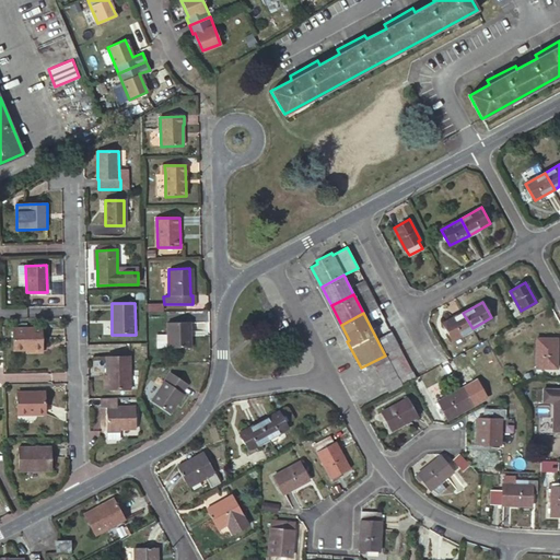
[(463,313),(443,324),(452,340),(473,328),(463,313)]
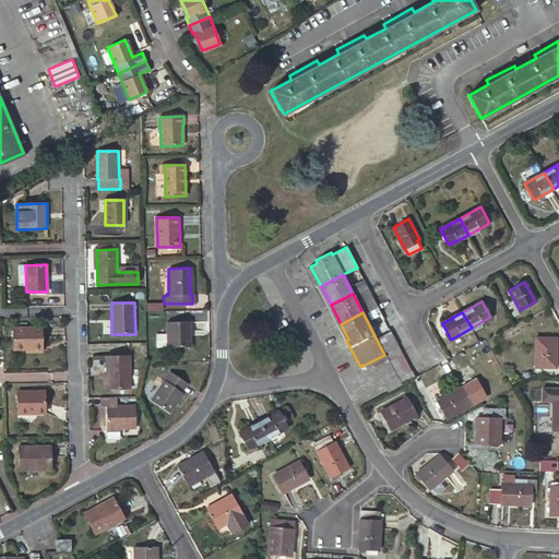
[(169,322),(170,347),(193,347),(192,322),(169,322)]
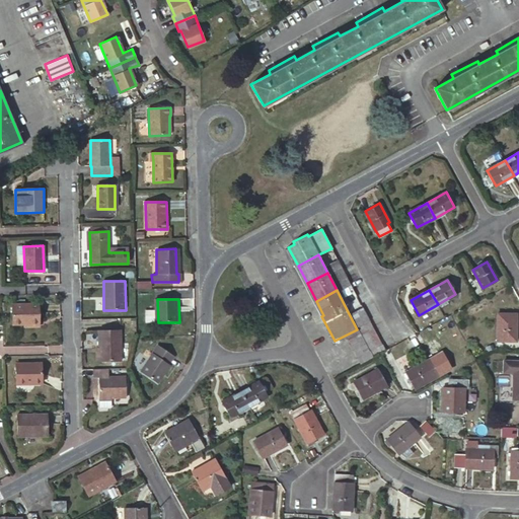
[(11,324),(24,324),(39,323),(39,304),(11,305),(11,324)]
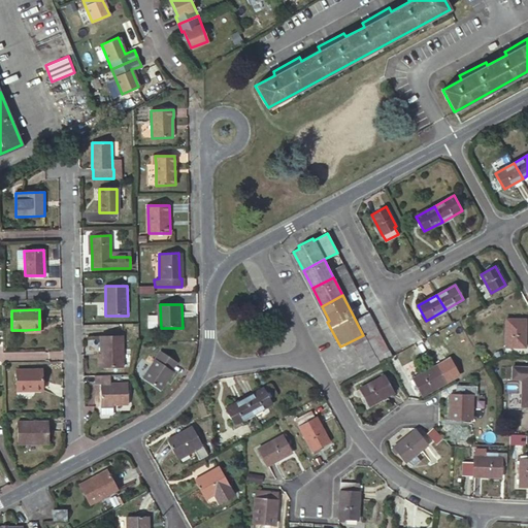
[(506,319),(505,348),(524,348),(525,320),(506,319)]
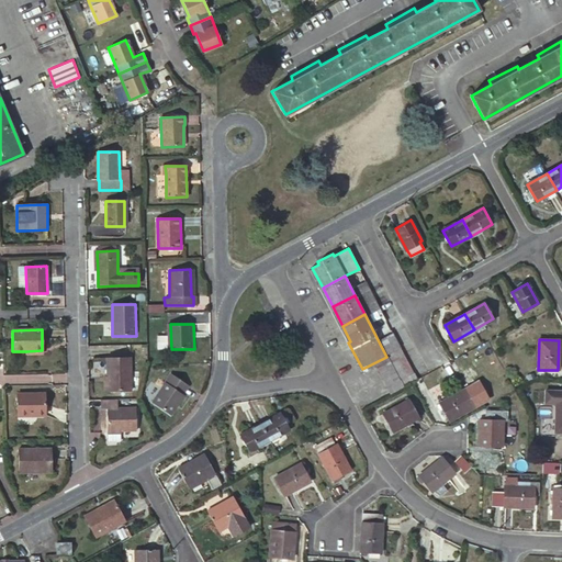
[(375,364),(388,385),(414,372),(402,350),(375,364)]
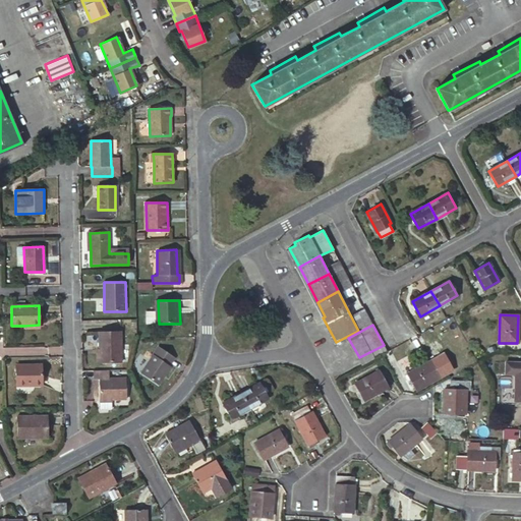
[(99,333),(99,350),(100,363),(122,362),(121,332),(99,333)]
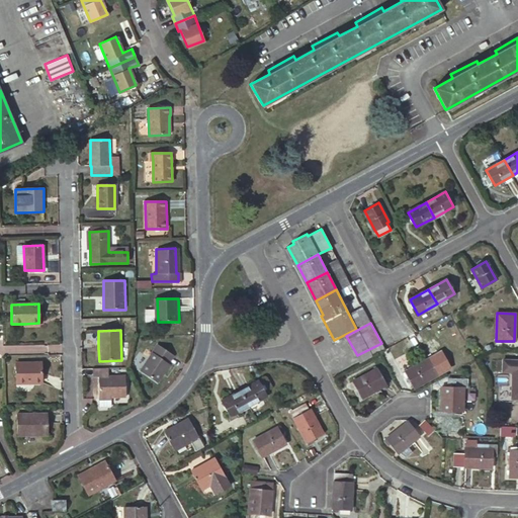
[(357,355),(361,363),(380,352),(384,350),(385,350),(381,343),(357,355)]
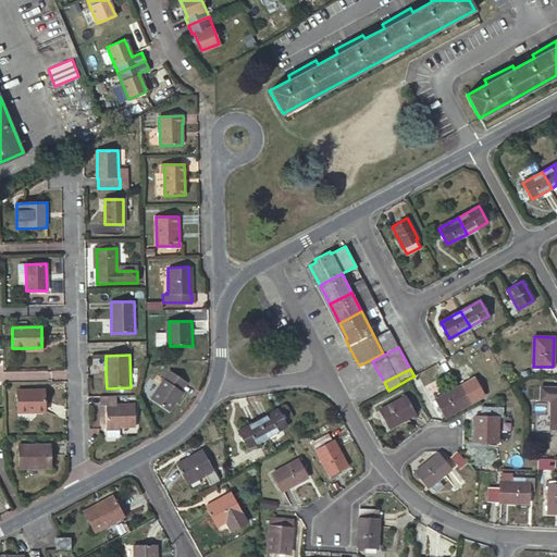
[(186,382),(169,371),(150,399),(170,411),(183,392),(181,391),(186,382)]
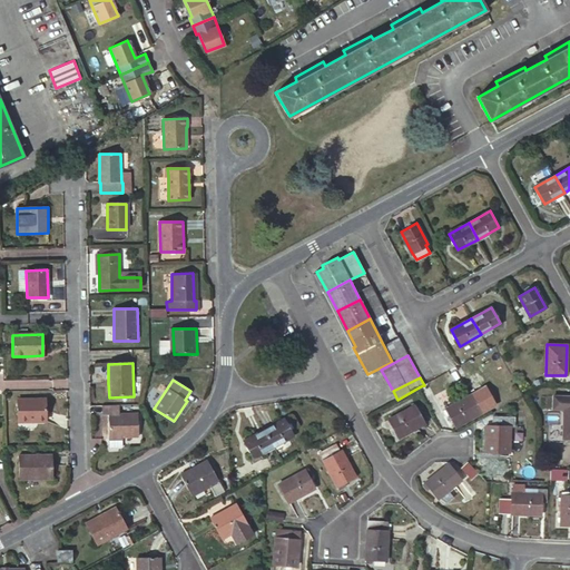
[(449,414),(457,426),(482,411),(478,402),(472,393),(445,409),(449,414)]
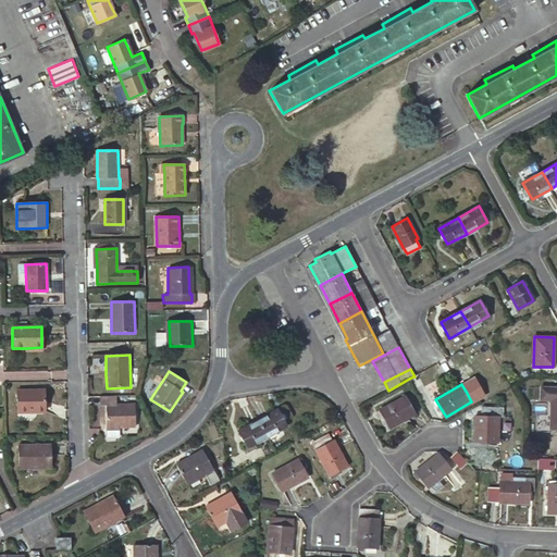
[(552,398),(551,428),(556,428),(556,386),(542,386),(542,398),(552,398)]
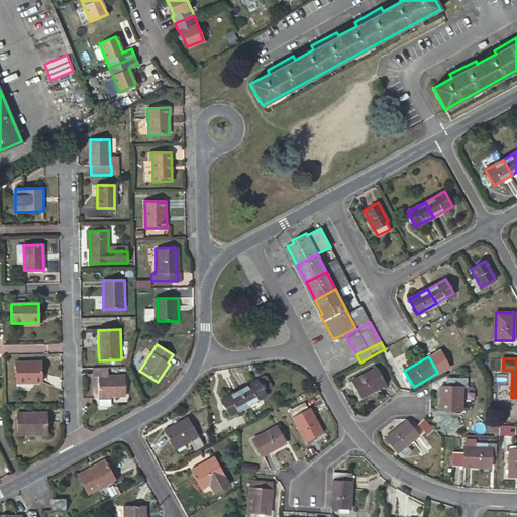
[(441,360),(433,365),(437,373),(440,377),(448,373),(441,360)]
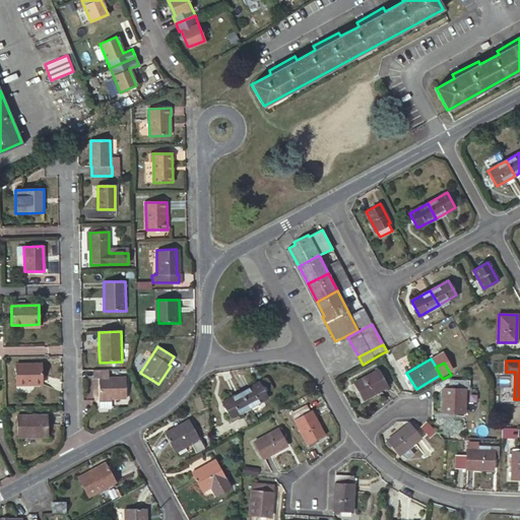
[(18,367),(19,388),(45,387),(44,367),(18,367)]
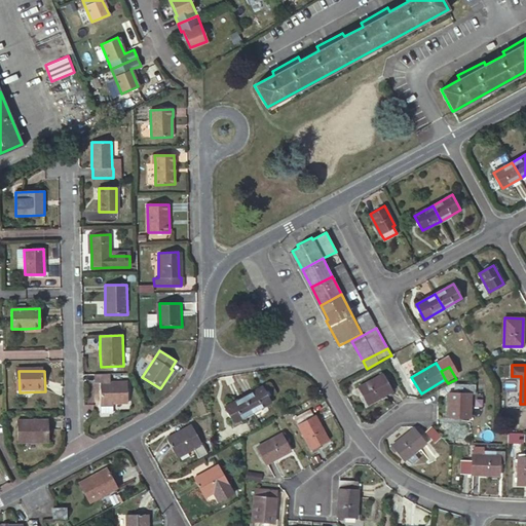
[(101,383),(101,403),(112,403),(127,403),(127,382),(114,382),(114,374),(95,374),(95,383),(101,383)]
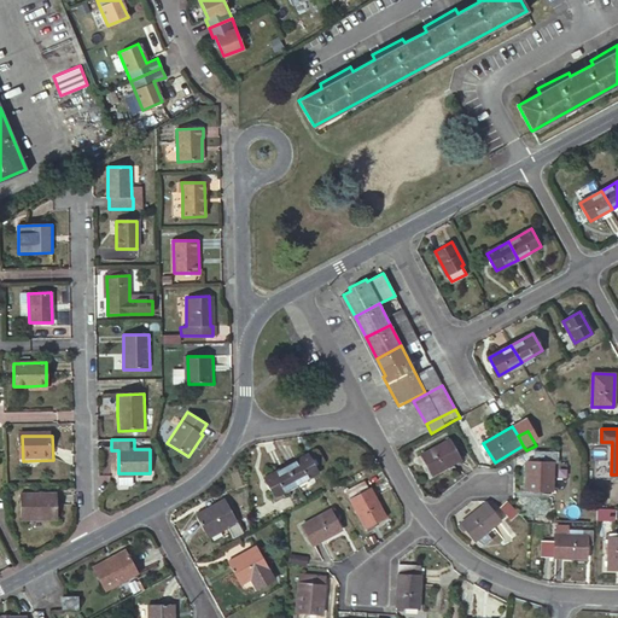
[(421,455),(432,474),(460,459),(449,439),(421,455)]
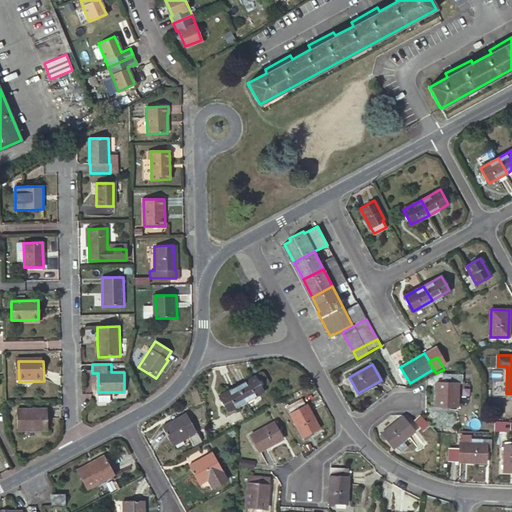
[(436,382),(435,405),(458,406),(458,382),(462,382),(462,373),(443,373),(442,382),(436,382)]
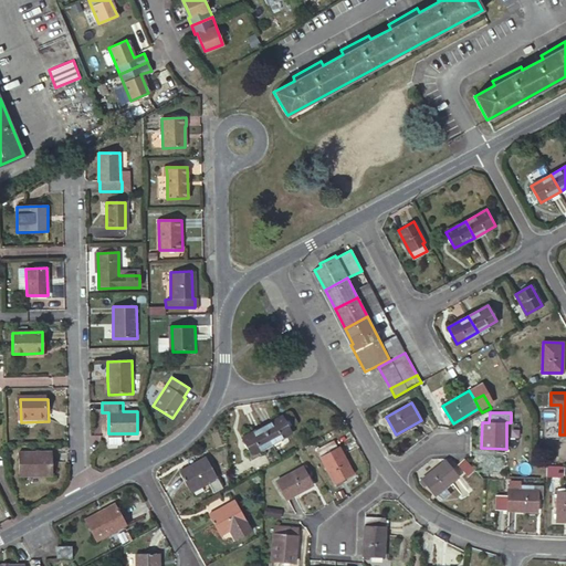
[(281,416),(261,427),(271,444),(291,433),(281,416)]
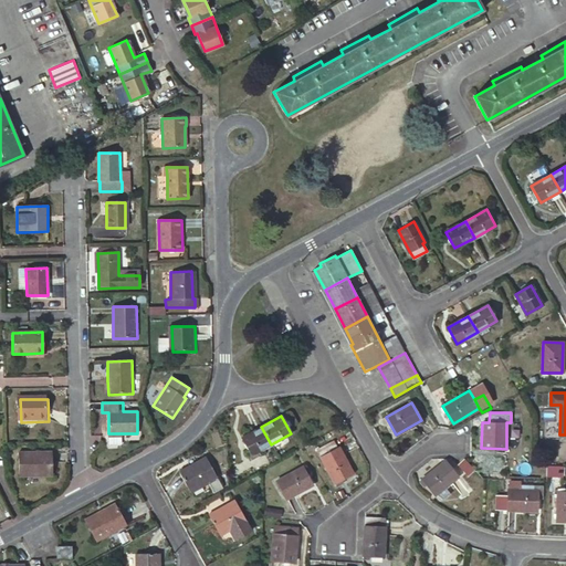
[(261,427),(241,438),(241,439),(250,456),(271,444),(261,427)]
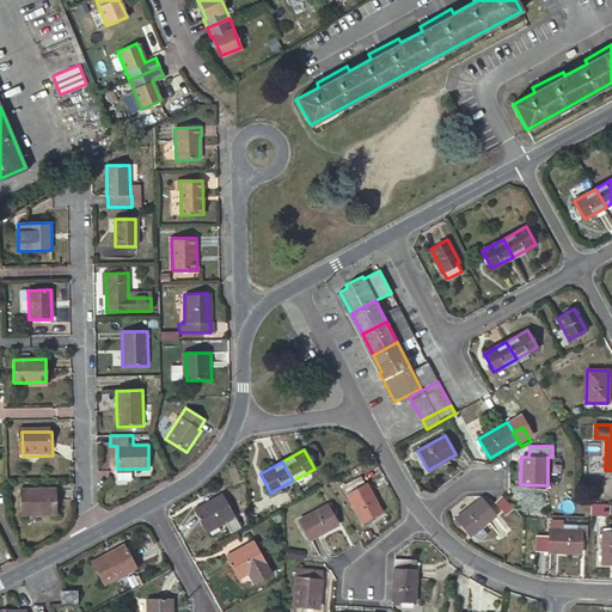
[(130,469),(117,469),(117,478),(130,478),(130,469)]
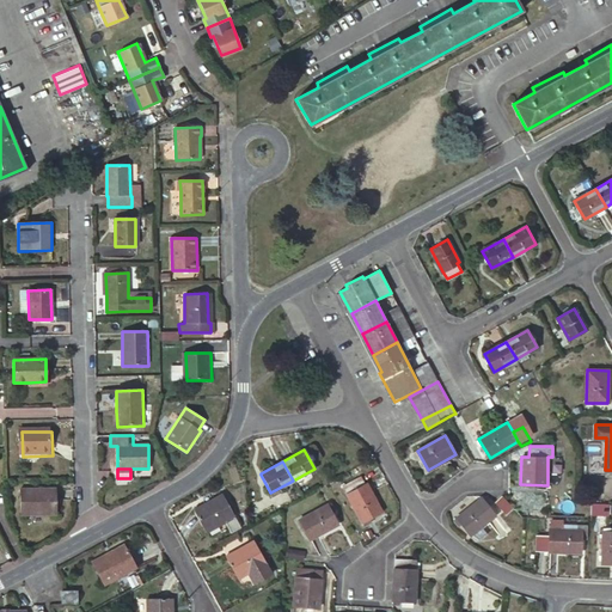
[(261,475),(257,476),(268,494),(270,493),(261,475)]
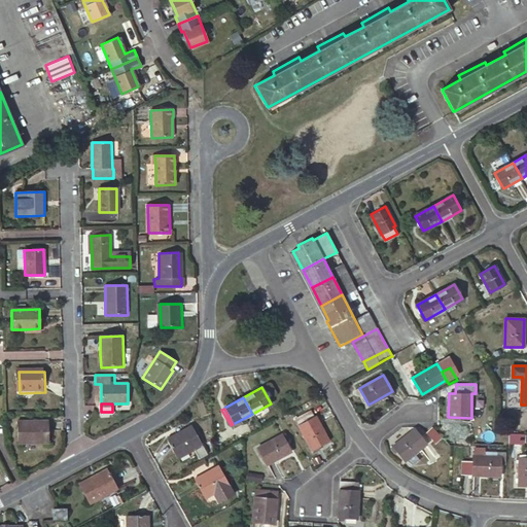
[(308,411),(294,419),(313,450),(327,441),(314,416),(312,417),(308,411)]
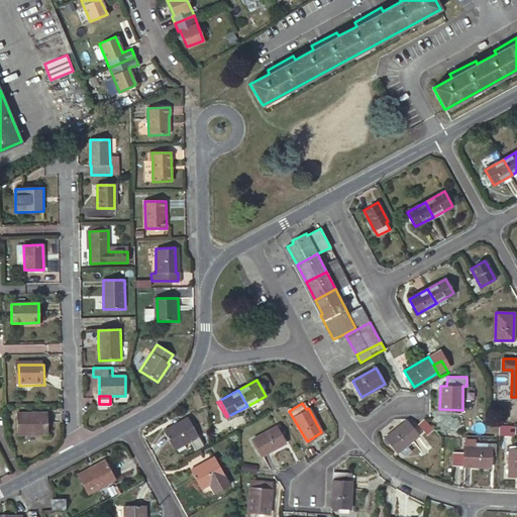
[(13,413),(14,435),(46,434),(45,412),(13,413)]
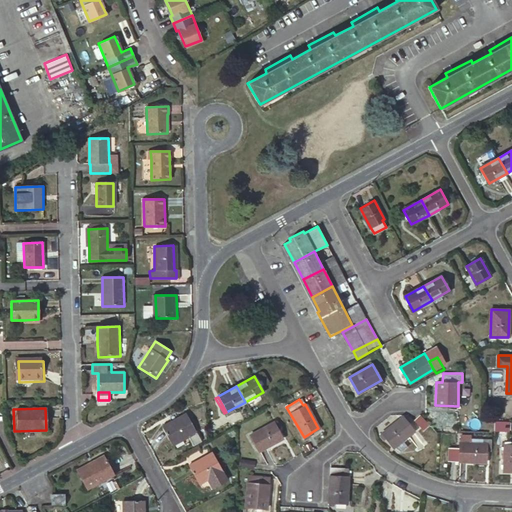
[(189,437),(194,447),(202,442),(187,413),(163,427),(173,445),(189,437)]
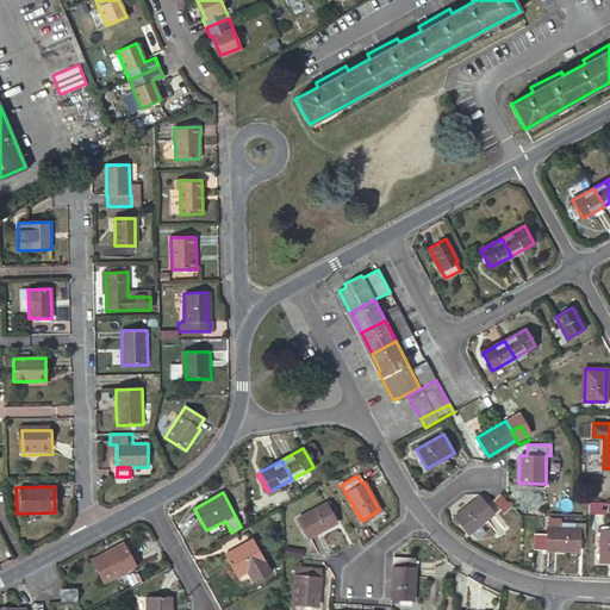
[(504,512),(511,505),(499,493),(492,502),(504,512)]
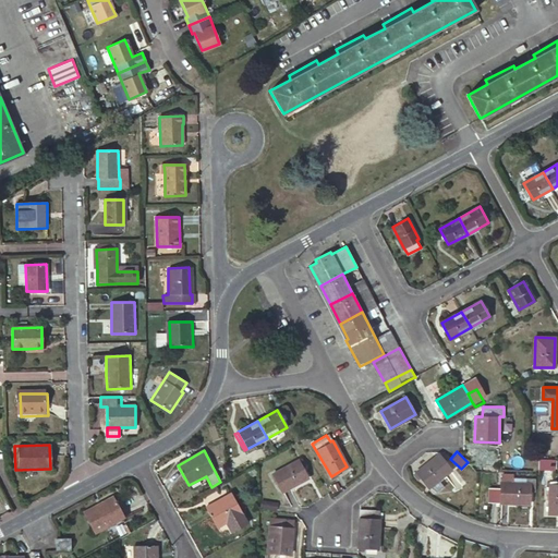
[(419,476),(428,488),(450,470),(438,455),(415,473),(419,476)]
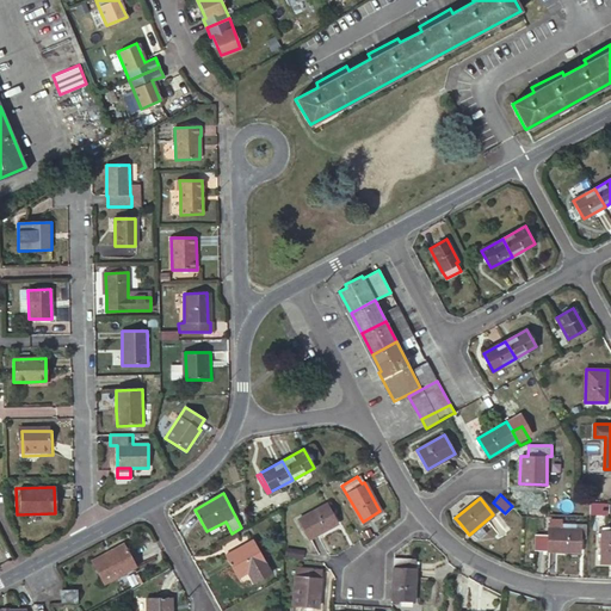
[(298,519),(308,538),(335,523),(325,504),(298,519)]
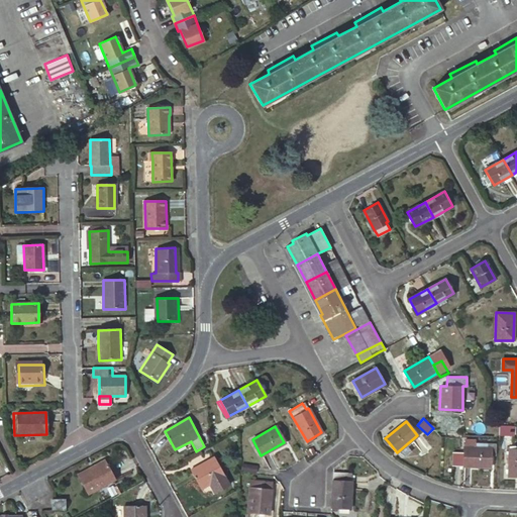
[(492,467),(492,454),(492,448),(478,447),(478,439),(467,439),(467,447),(464,447),(464,452),(454,451),(453,466),(492,467)]
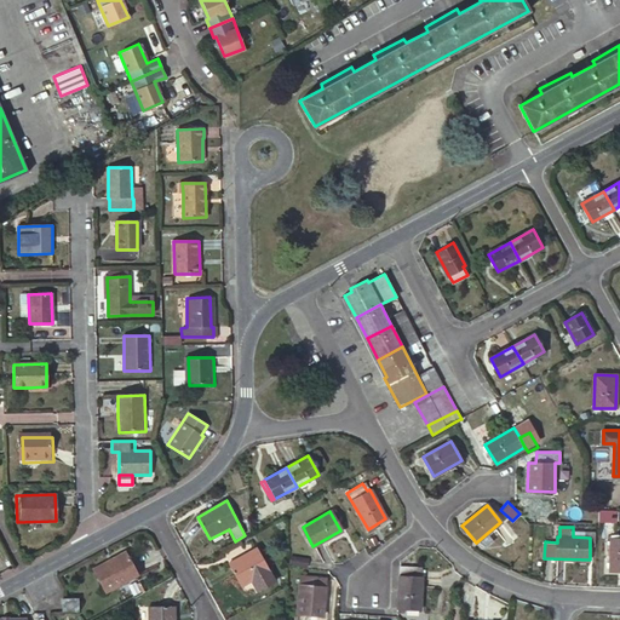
[(230,564),(244,586),(252,581),(259,595),(277,584),(258,549),(230,564)]
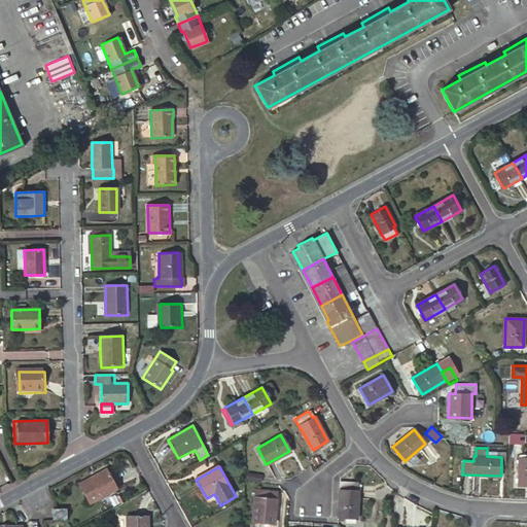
[(78,484),(90,503),(116,488),(106,468),(78,484)]
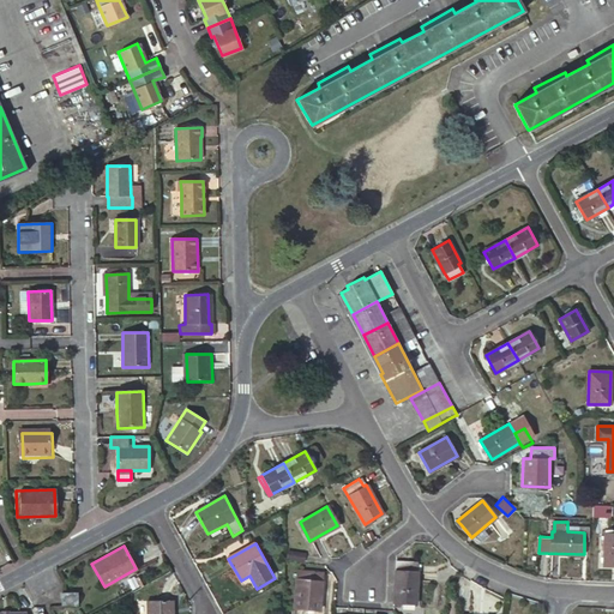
[(286,552),(284,561),(304,563),(304,553),(286,552)]
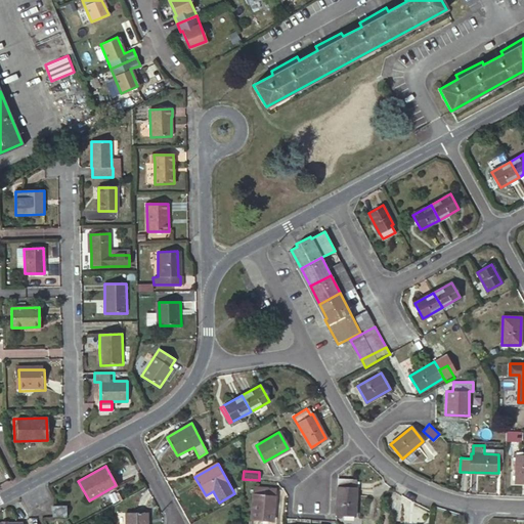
[(337,478),(336,515),(355,515),(356,487),(351,487),(352,479),(337,478)]
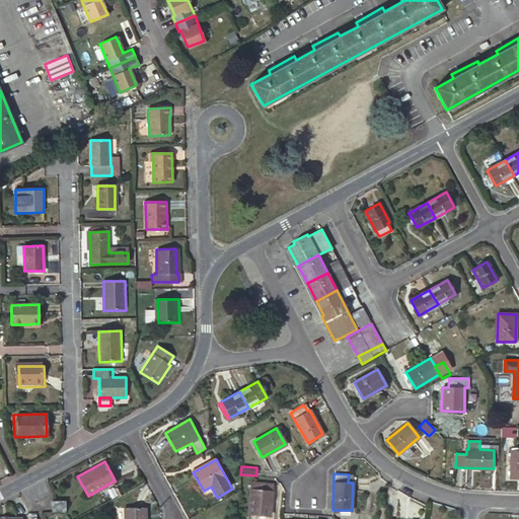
[(250,483),(248,514),(271,515),(273,484),(250,483)]
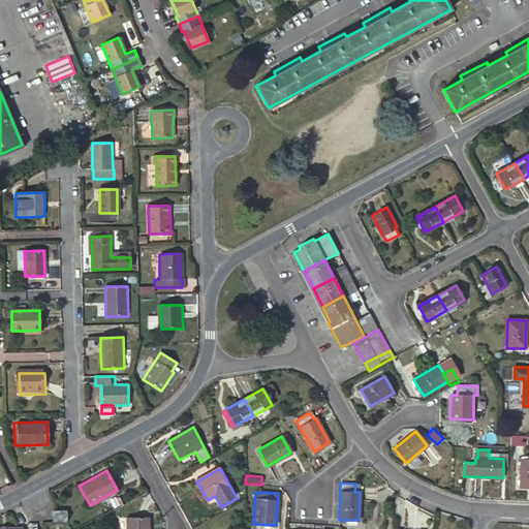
[(107,503),(112,511),(114,510),(125,504),(121,496),(107,503)]
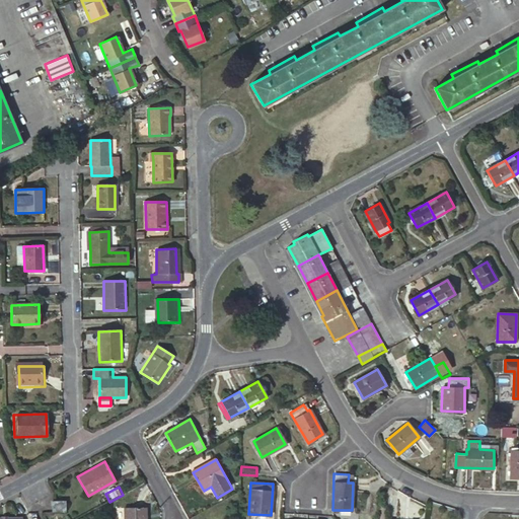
[(51,502),(51,512),(65,513),(65,501),(51,502)]
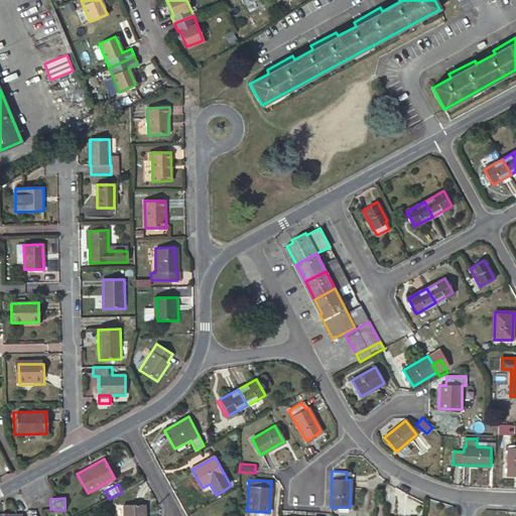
[(124,505),(124,515),(144,515),(144,505),(124,505)]
